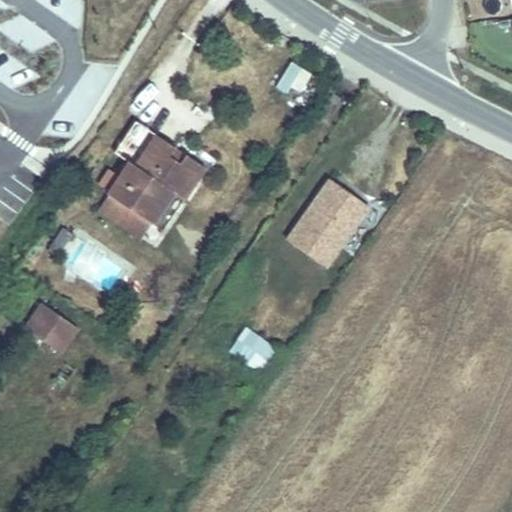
[(167,183),(179,191),(200,161),(150,130),(130,160),(126,158),(106,189),(146,214),(167,183)]
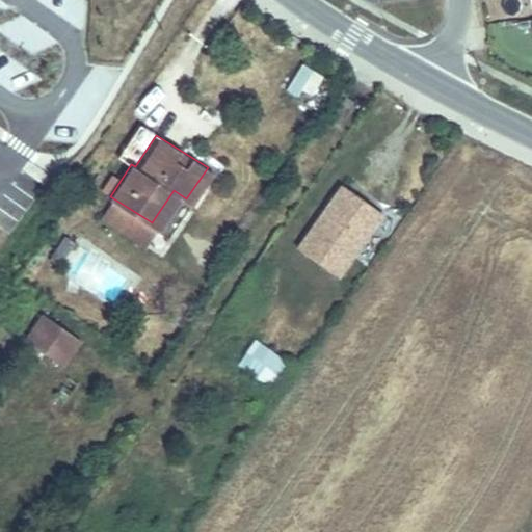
[(341,254),(370,211),(329,184),(301,227),(341,254)]
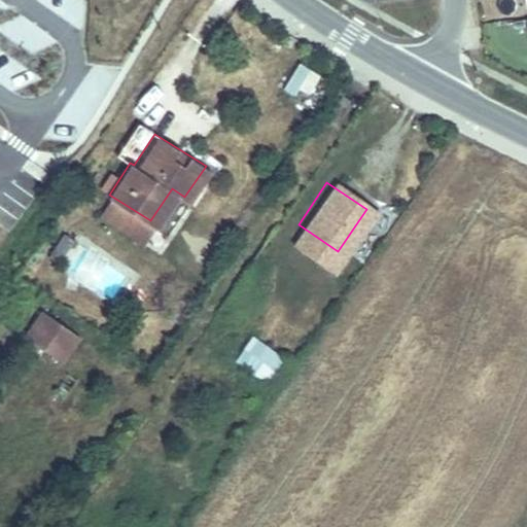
[(163,229),(184,197),(172,188),(150,220),(163,229)]
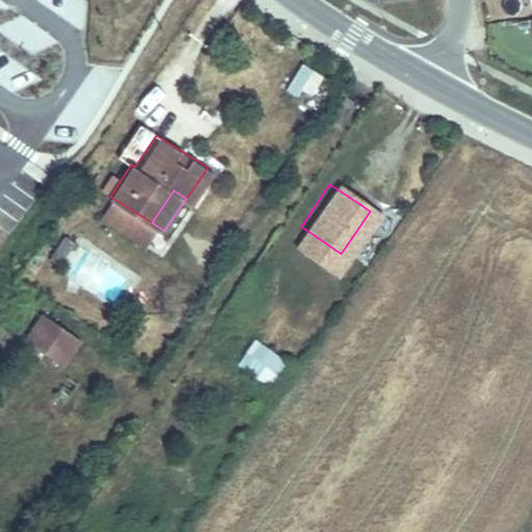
[(38,316),(21,347),(63,371),(81,340),(38,316)]
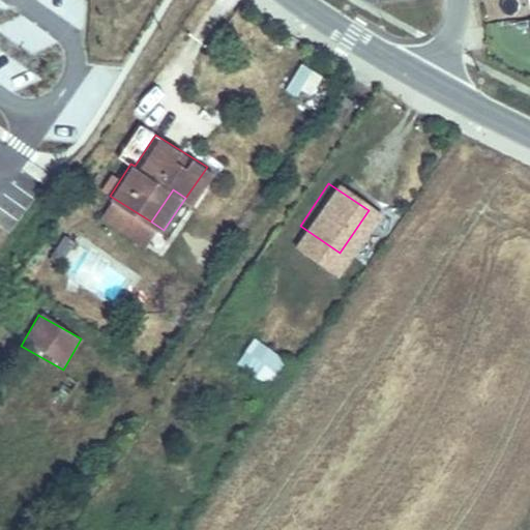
[(253,337),(235,364),(270,388),(289,361),(253,337)]
